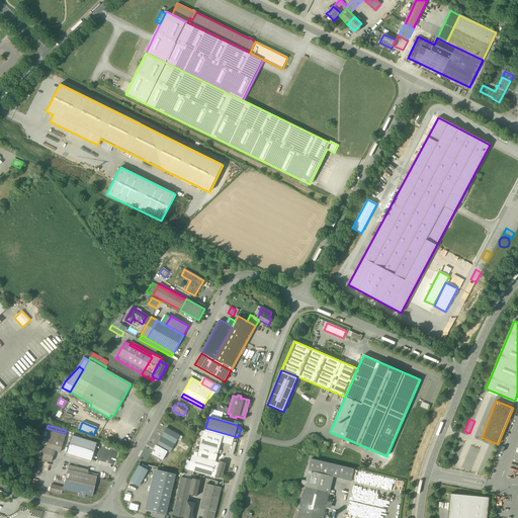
[(166,428),(161,437),(174,444),(176,440),(179,441),(181,437),(166,428)]
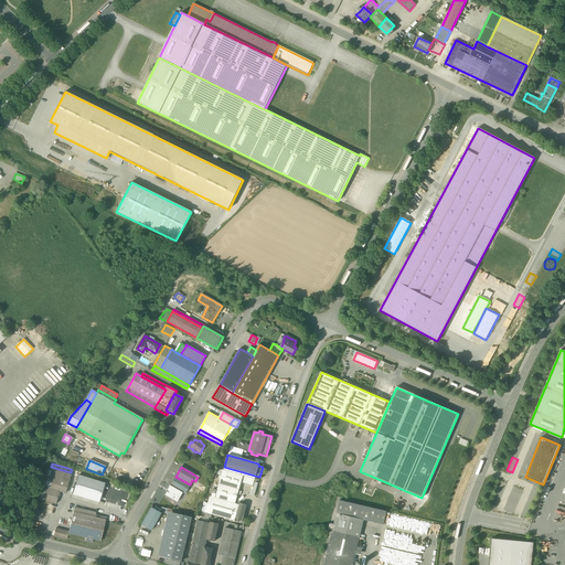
[(255,479),(255,476),(224,467),(224,470),(243,476),(255,479)]
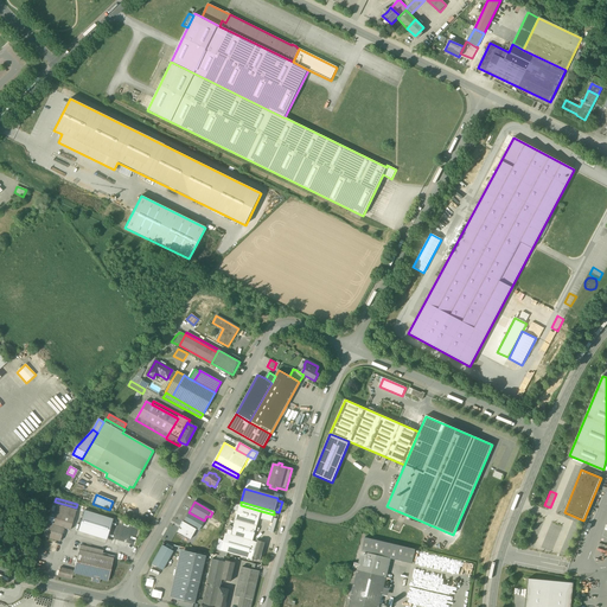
[(52,503),(46,523),(64,528),(70,530),(76,510),(52,503)]
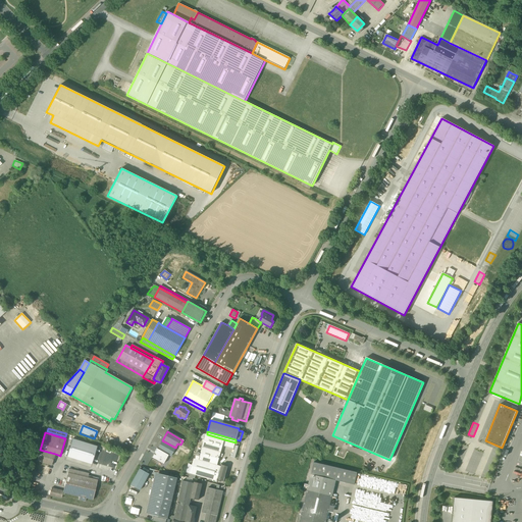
[(200,457),(199,460),(217,465),(222,446),(224,439),(207,434),(206,433),(206,434),(204,440),(201,452),(200,457)]
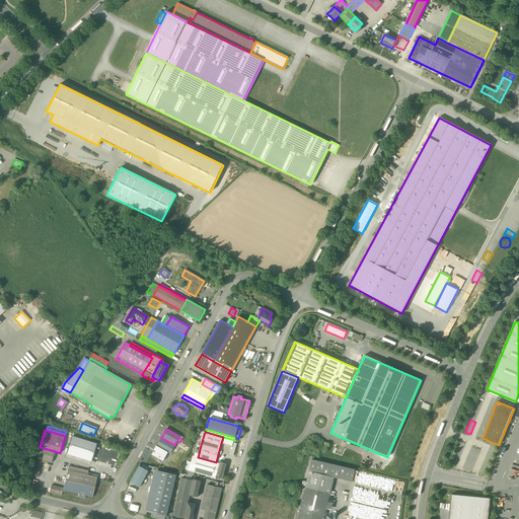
[(96,444),(72,437),(67,454),(90,461),(96,444)]
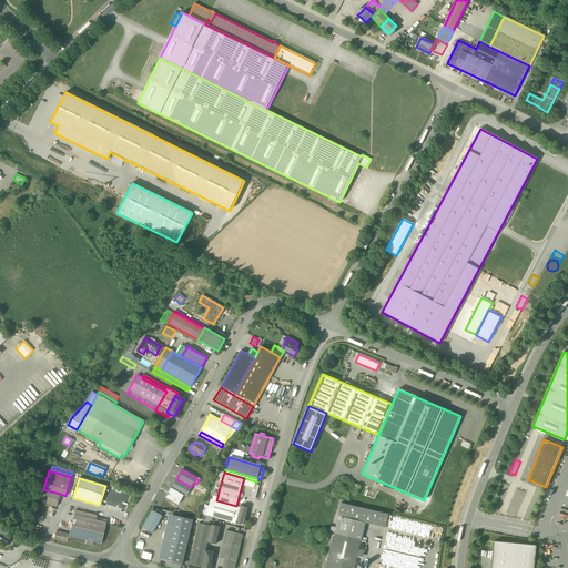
[(242,485),(254,488),(256,482),(244,478),(242,485)]
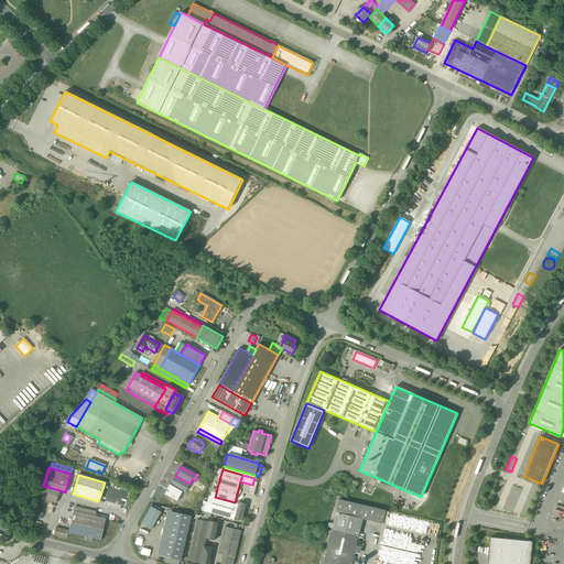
[(184,494),(190,484),(175,476),(170,485),(182,491),(184,494)]
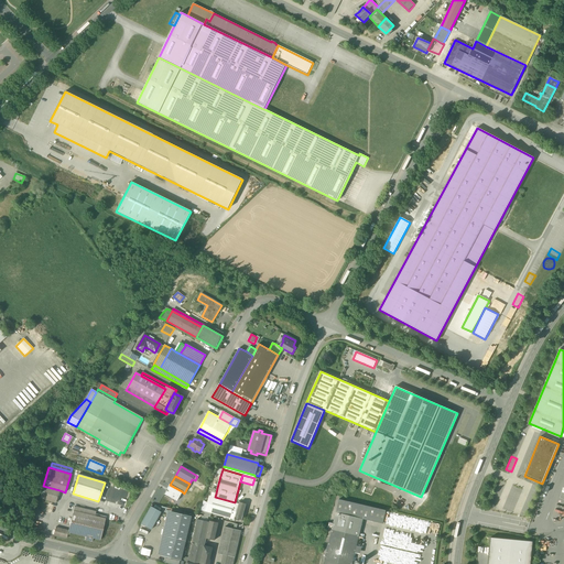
[(163,495),(176,501),(182,491),(170,485),(169,485),(163,495)]
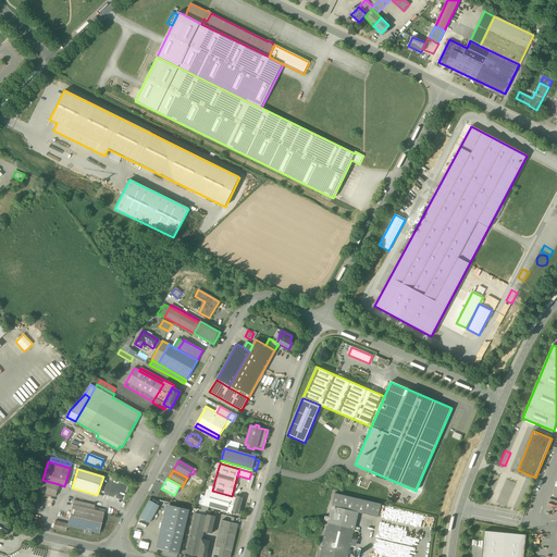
[(54,497),(59,484),(42,480),(39,492),(54,497)]
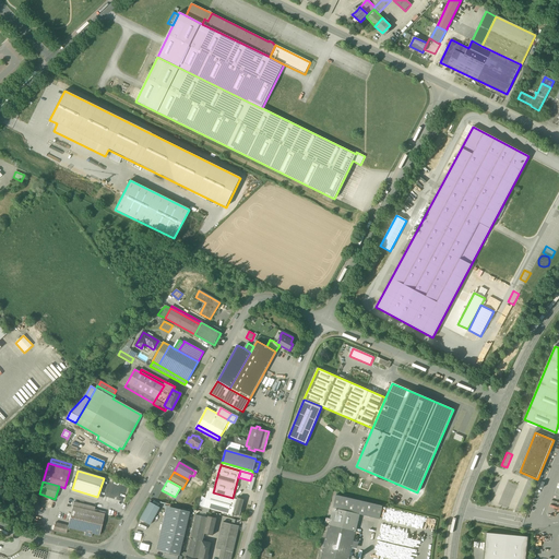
[(207,491),(205,498),(203,507),(210,509),(233,515),(234,514),(237,499),(233,498),(213,492),(209,491),(207,491)]
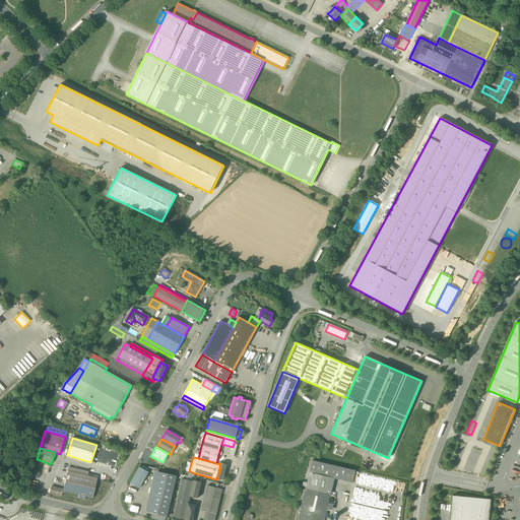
[(310,472),(335,478),(352,482),(355,470),(313,460),(310,472)]
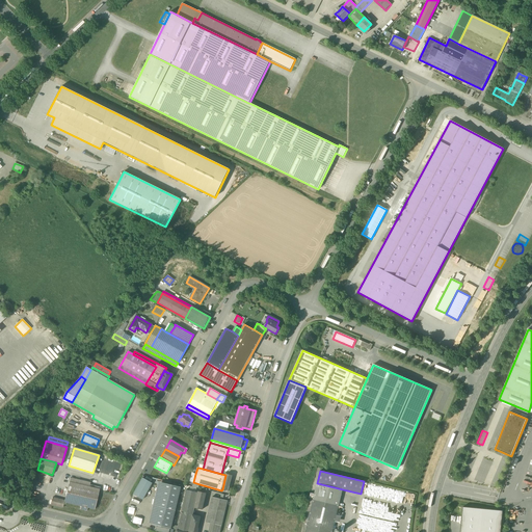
[(222,489),(228,490),(228,489),(229,489),(229,486),(232,476),(225,474),(225,475),(222,489)]
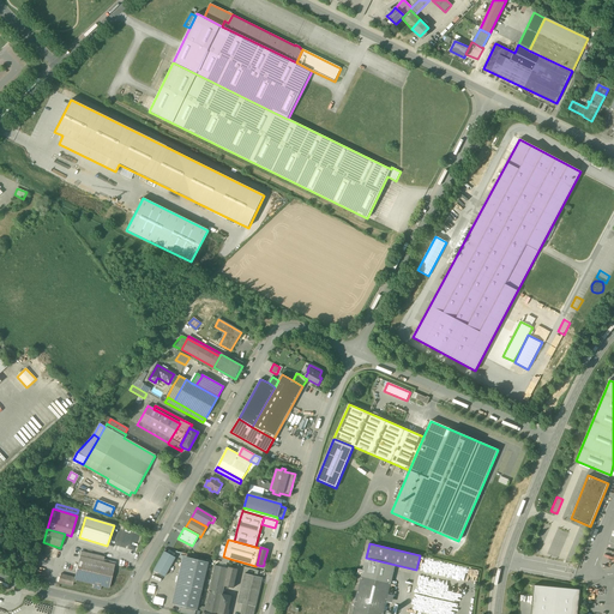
[(80,551),(79,555),(104,563),(106,560),(103,559),(104,557),(80,551)]
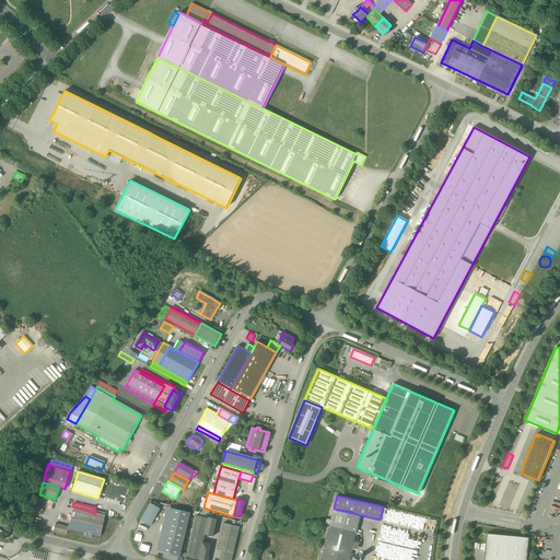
[(150,503),(140,521),(150,526),(160,509),(150,503)]
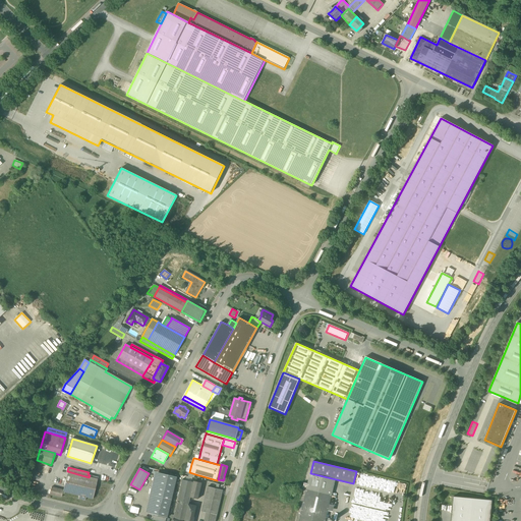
[(97,479),(89,477),(67,471),(63,489),(62,491),(78,496),(77,499),(84,501),(85,498),(92,500),(97,479)]
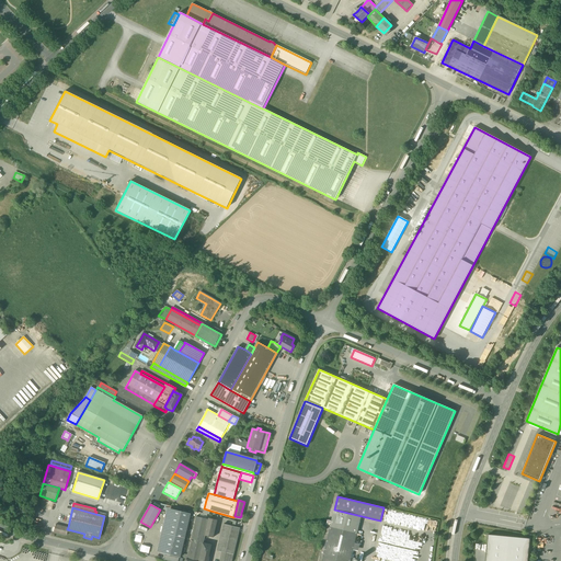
[(156,552),(160,553),(170,508),(167,508),(156,552)]
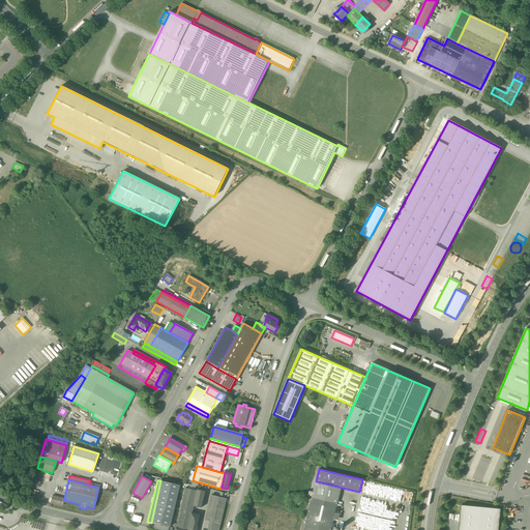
[(151,523),(155,524),(169,527),(170,527),(179,486),(160,480),(151,523)]
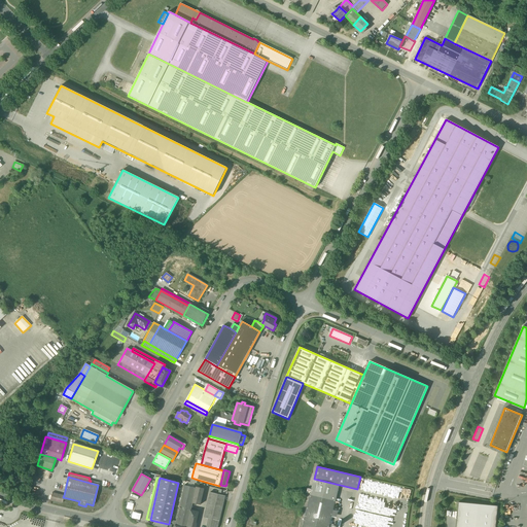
[(310,495),(336,501),(340,485),(314,479),(310,495)]
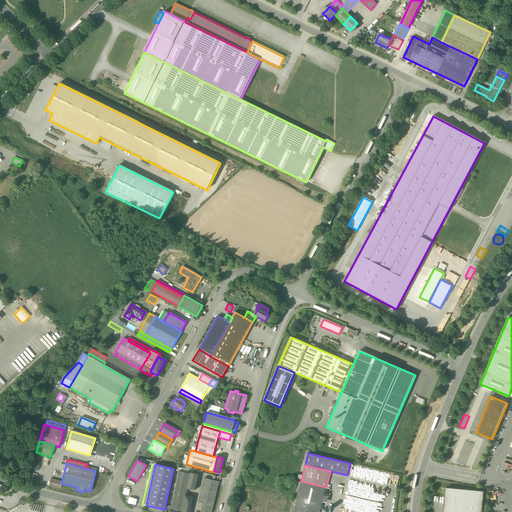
[(170,510),(170,511),(175,511),(181,511),(186,496),(187,489),(191,474),(190,474),(179,471),(171,506),(170,510)]
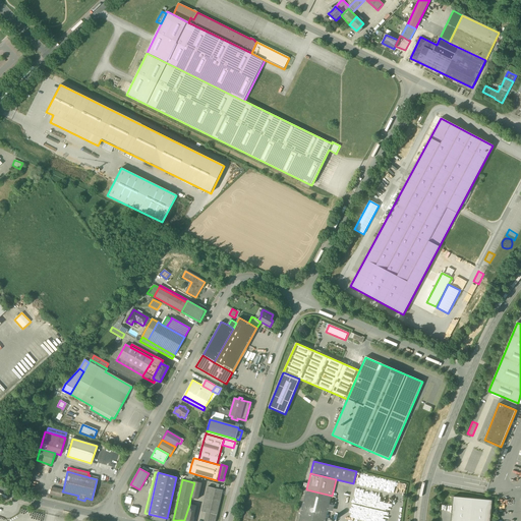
[(190,498),(198,500),(201,483),(194,481),(193,482),(194,482),(190,498)]
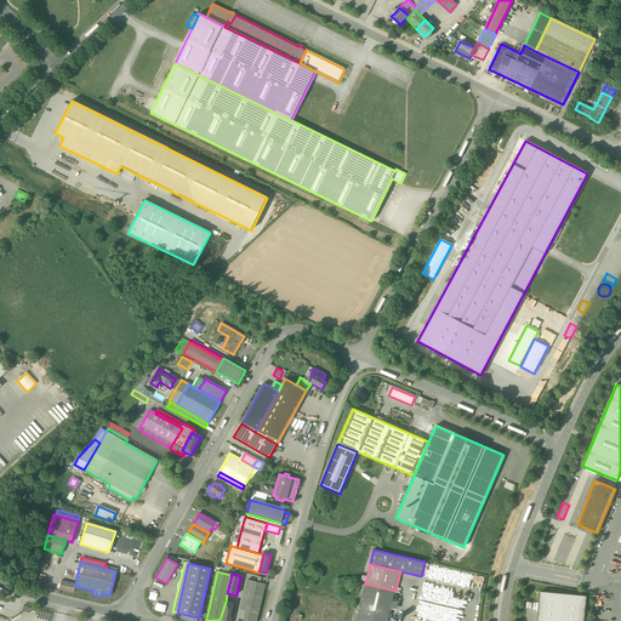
[(240,610),(248,611),(258,614),(266,585),(248,580),(240,610)]
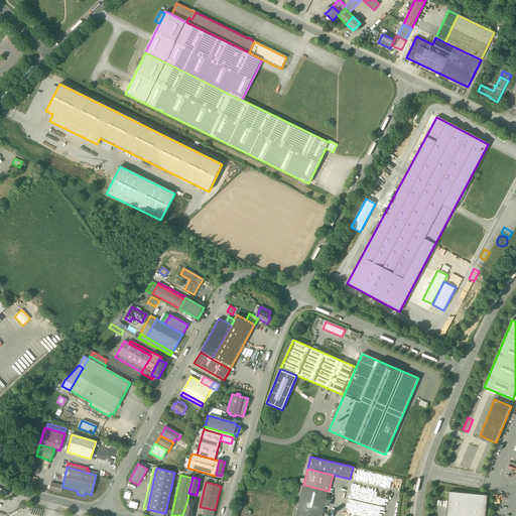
[(60,492),(61,487),(62,485),(50,483),(48,489),(60,492)]
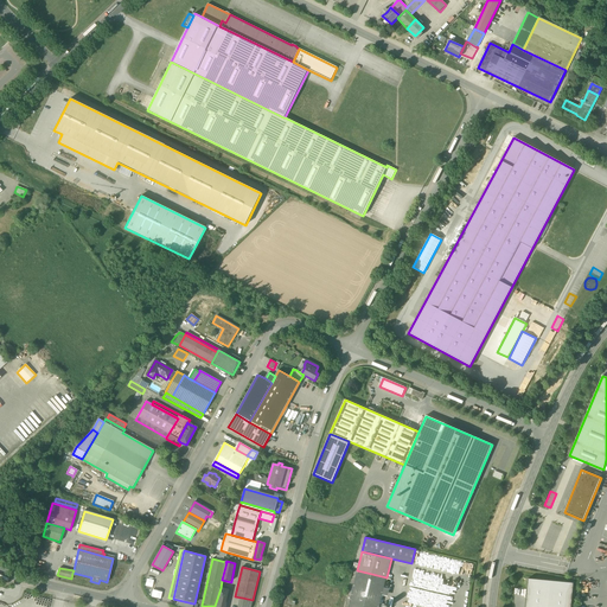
[(378,606),(387,577),(357,570),(350,600),(347,606),(378,606)]
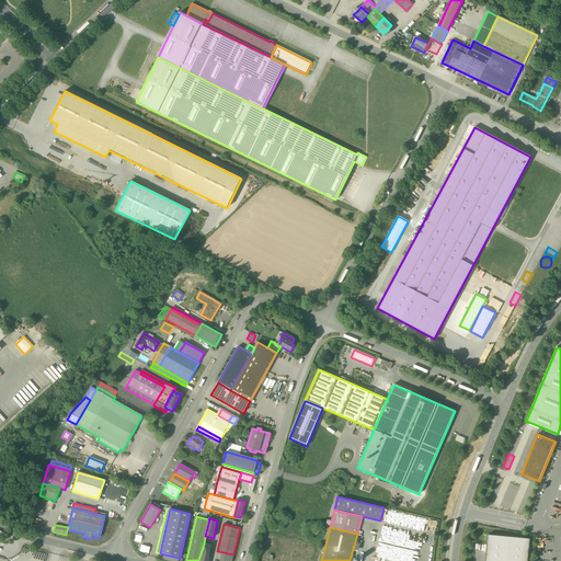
[(523,538),(488,535),(488,544),(485,560),(527,560),(529,539),(523,538)]
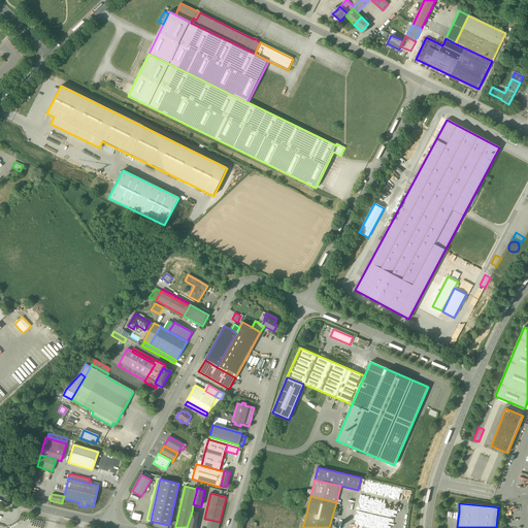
[(187,527),(195,527),(199,513),(192,512),(187,527)]
